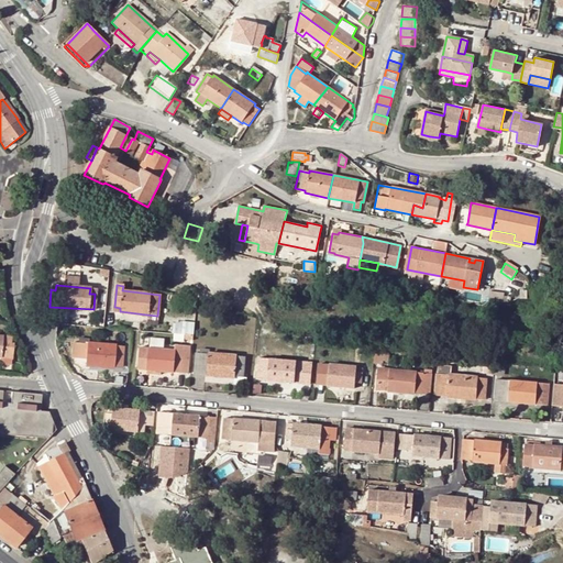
[(508,306),(509,299),(503,298),(503,295),(487,294),(486,307),(501,308),(501,306),(508,306)]
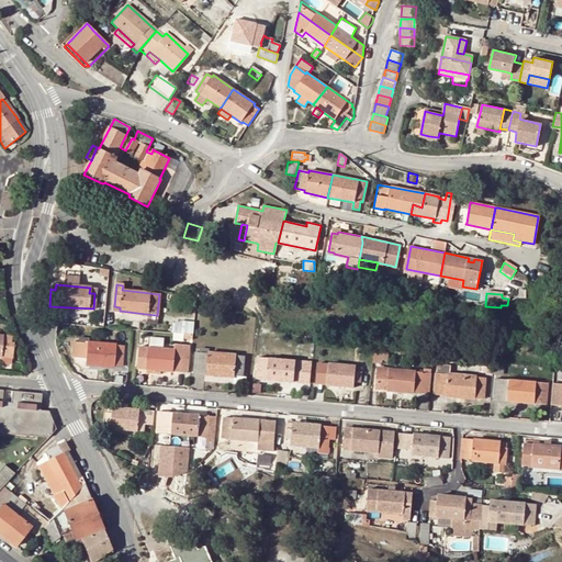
[(155,325),(156,315),(146,314),(144,324),(155,325)]
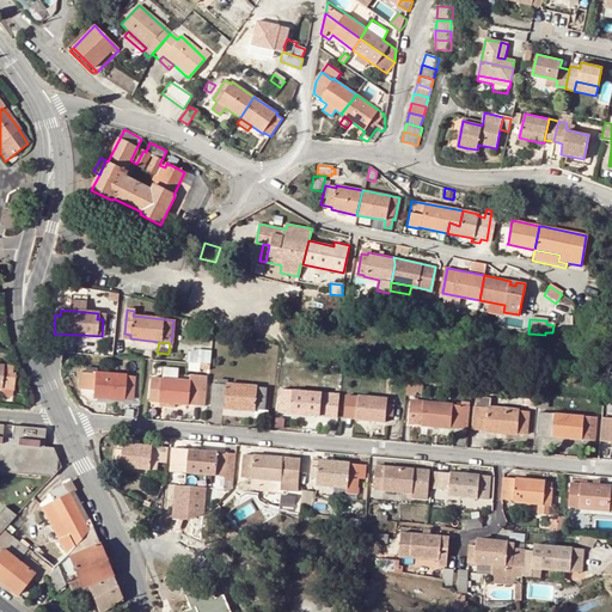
[(209,363),(210,353),(189,350),(187,362),(201,363),(209,363)]
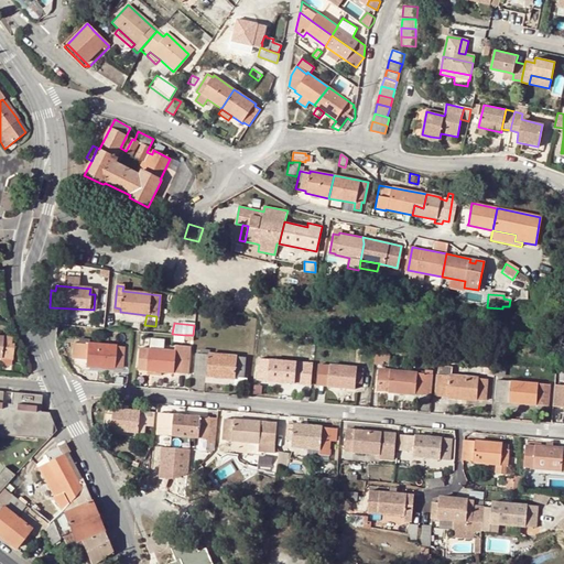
[(11,344),(11,337),(0,336),(0,357),(1,358),(11,358),(12,344),(11,344)]
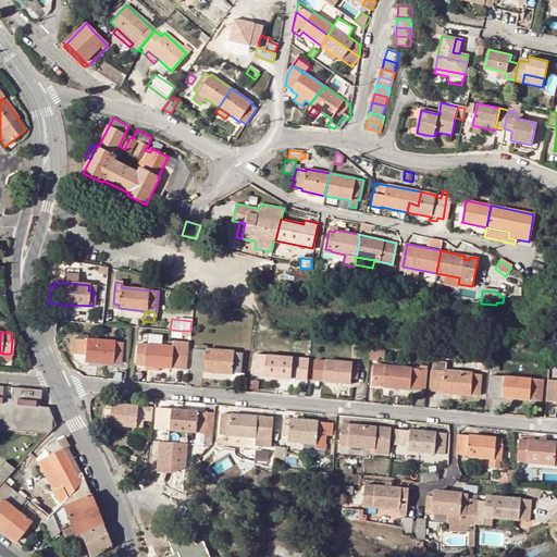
[(161,346),(162,335),(149,334),(147,345),(161,346)]
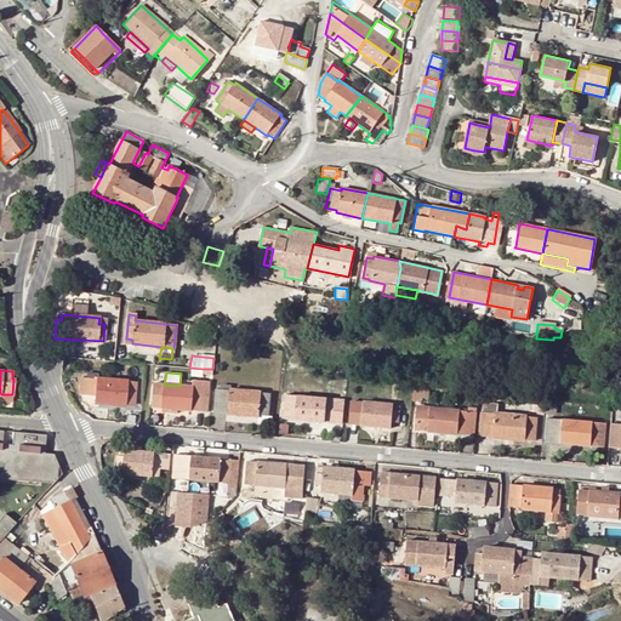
[(125,403),(135,404),(136,382),(97,379),(97,374),(87,374),(86,377),(80,377),(79,394),(95,396),(95,403),(124,405),(125,403)]
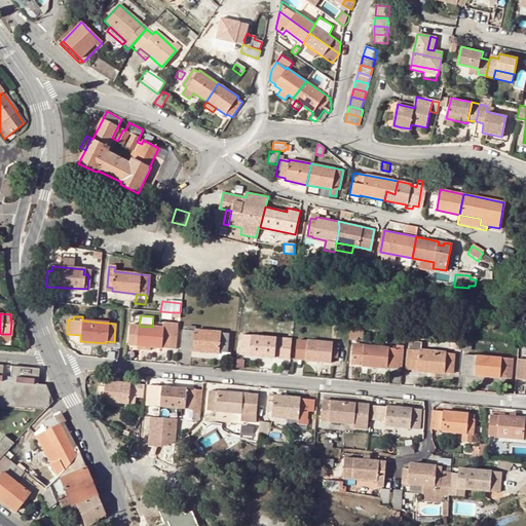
[(177,349),(178,329),(175,329),(175,326),(170,326),(170,328),(152,327),(139,326),(132,326),(130,345),(161,347),(162,342),(168,343),(167,348),(177,349)]
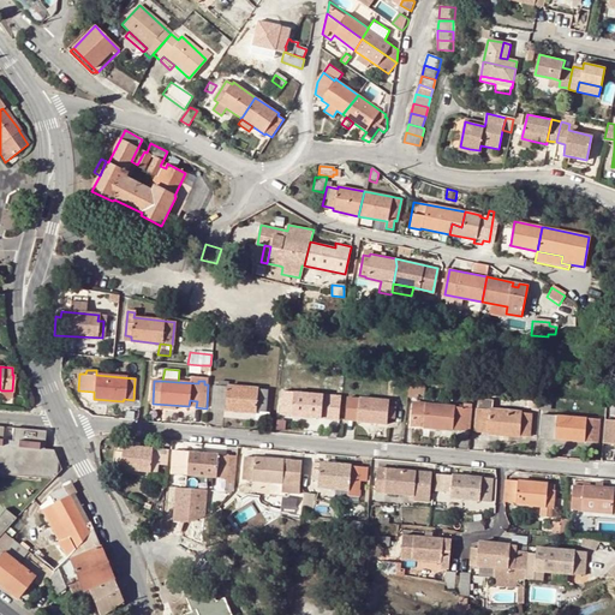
[(264,412),(267,390),(214,386),(212,408),(256,412),(256,411),(264,412)]
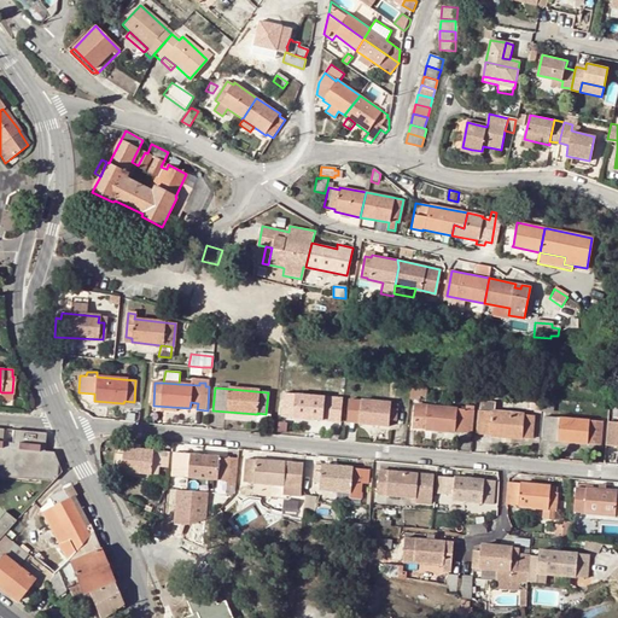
[(425,403),(427,389),(412,388),(410,398),(409,402),(425,403)]
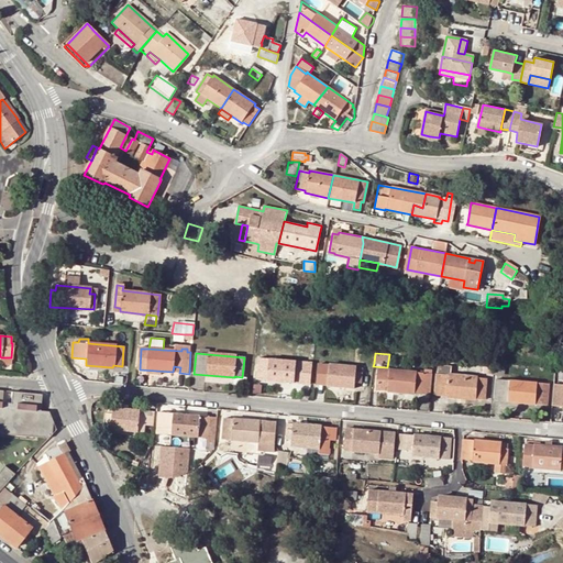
[(304,368),(304,363),(258,359),(256,381),(307,385),(308,368),(304,368)]
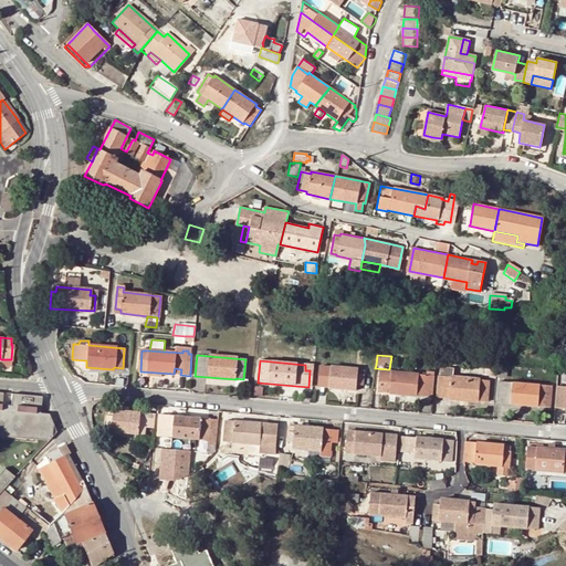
[(363,386),(364,374),(364,369),(318,366),(316,383),(328,384),(327,387),(327,388),(356,391),(356,385),(363,386)]
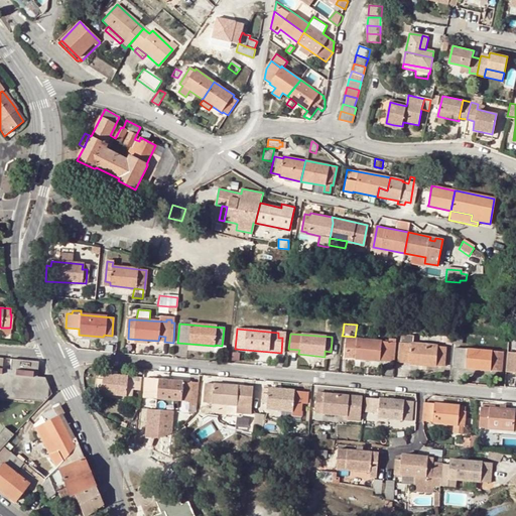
[(438,335),(438,342),(450,343),(450,336),(438,335)]
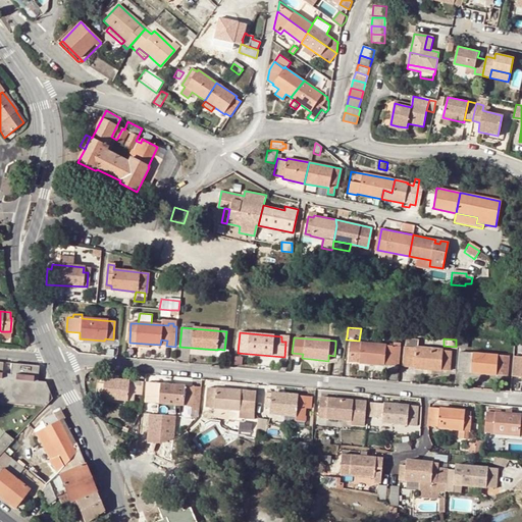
[(417,341),(405,340),(403,367),(420,368),(431,369),(449,370),(450,352),(416,348),(417,341)]
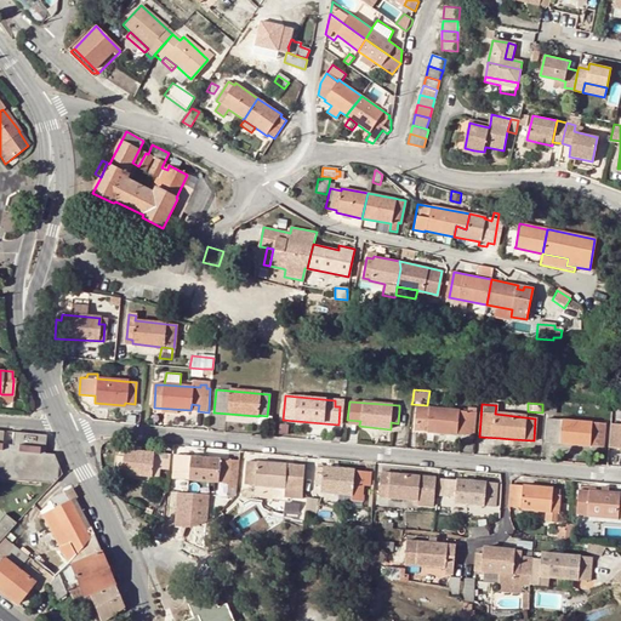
[(472,436),(474,412),(416,406),(415,431),(472,436)]
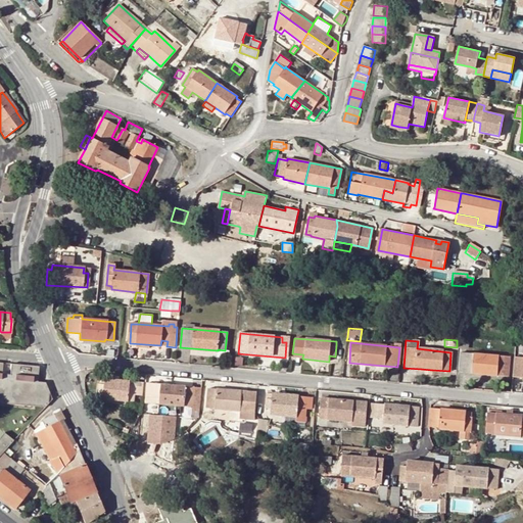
[(229,350),(225,350),(218,349),(218,350),(217,358),(228,359),(229,350)]
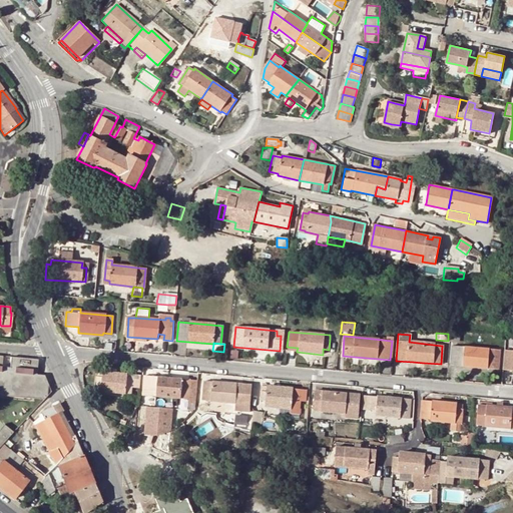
[(449,365),(497,369),(499,350),(450,346),(449,365)]
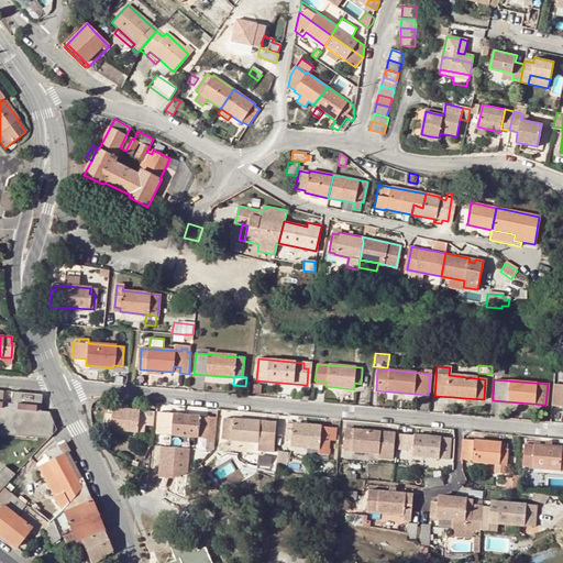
[(562,385),(554,385),(552,407),(562,407),(562,385)]
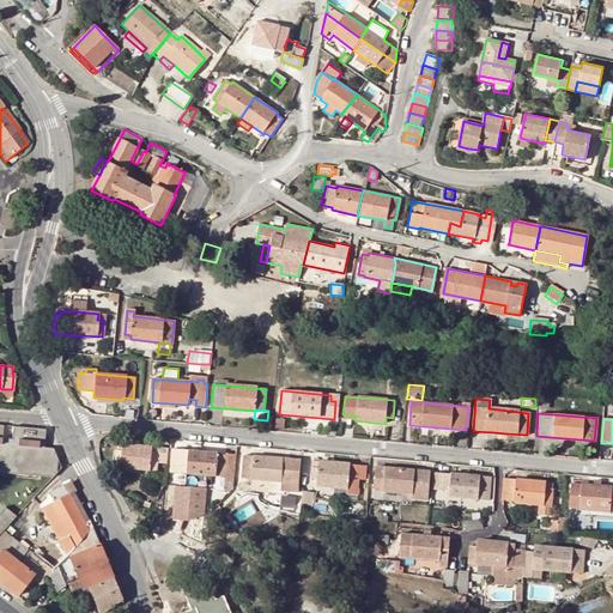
[(0,472),(53,478),(61,468),(53,449),(43,448),(46,430),(13,426),(12,438),(1,437),(4,426),(0,425),(0,472)]
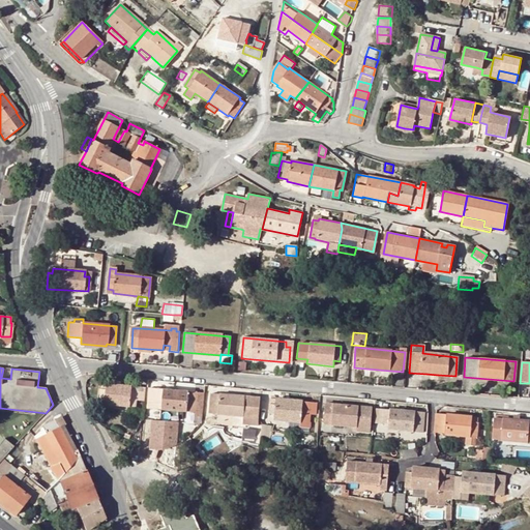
[(437,383),(438,375),(427,374),(425,382),(437,383)]
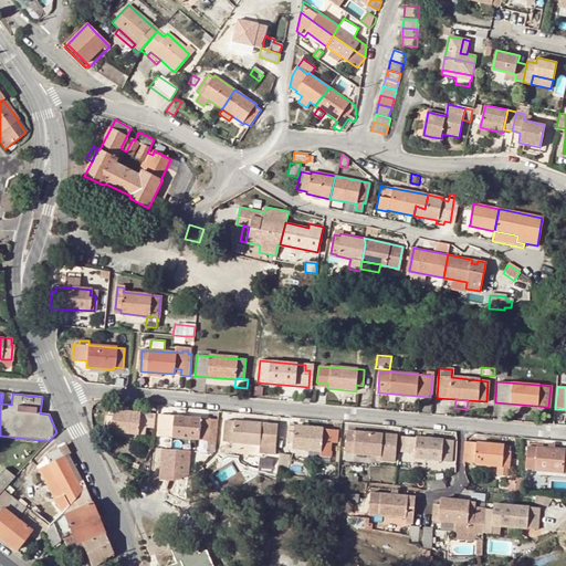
[(153,428),(154,415),(107,410),(105,426),(112,427),(112,432),(144,435),(145,428),(153,428)]
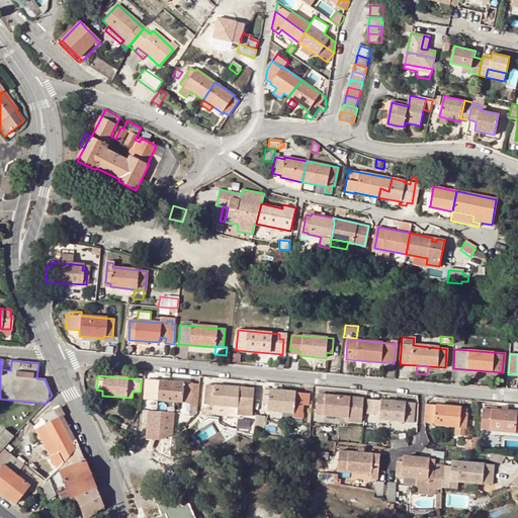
[(189,403),(190,403),(191,383),(144,379),(143,399),(189,403)]
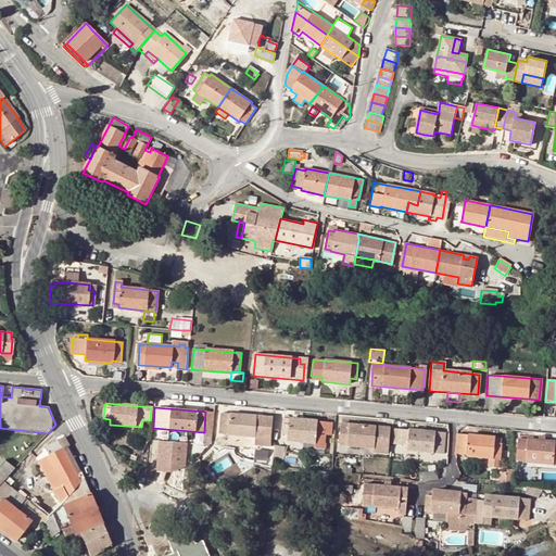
[(211,433),(213,413),(205,412),(204,432),(203,432),(202,438),(210,438),(211,433)]
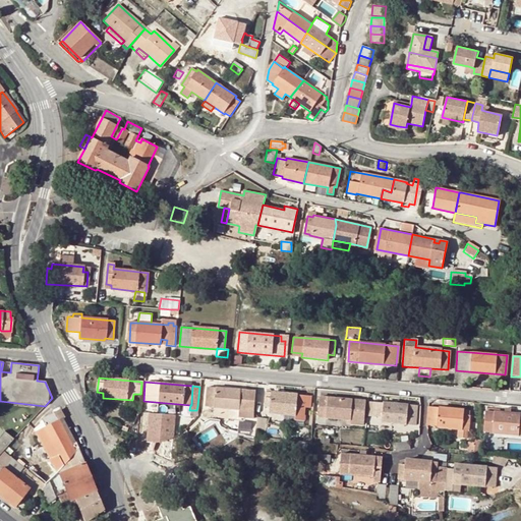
[(254,420),(256,392),(242,391),(207,388),(205,407),(239,410),(239,418),(254,420)]
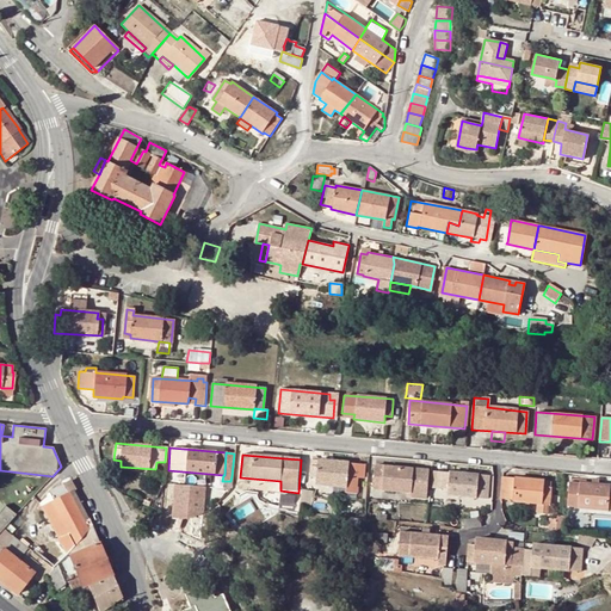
[(363,466),(310,460),(309,476),(316,477),(316,483),(352,487),(353,477),(362,479),(363,466)]
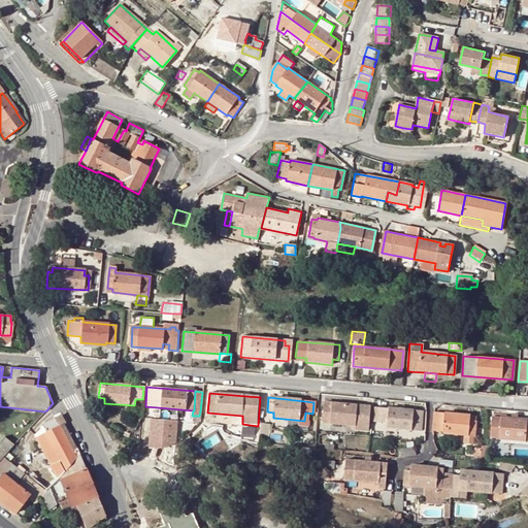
[(367,430),(369,407),(325,402),(323,423),(341,424),(355,425),(354,429),(367,430)]
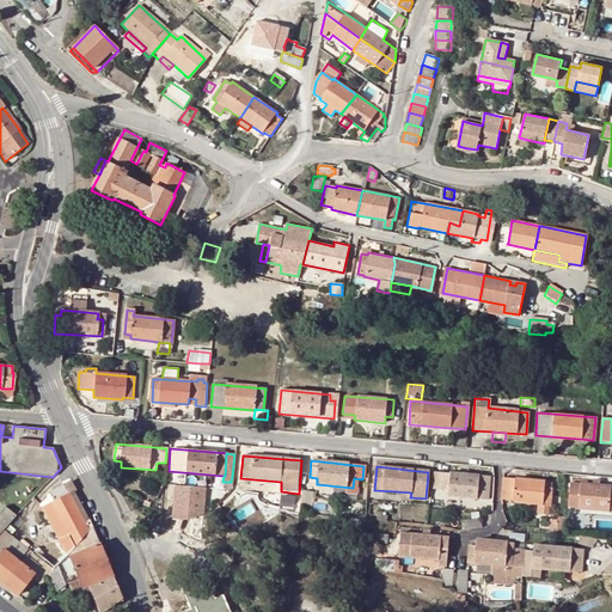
[(488,500),(490,477),(436,472),(434,495),(469,499),(483,500),(488,500)]
